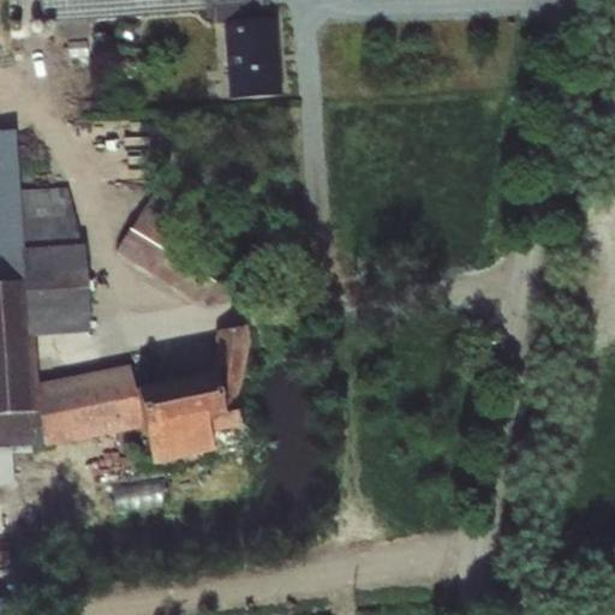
[(267,0),(39,0),(40,17),(267,9),(267,0)]
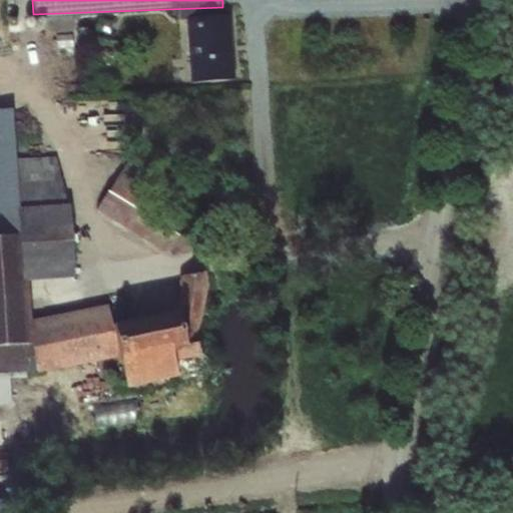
[(190,11),(189,79),(231,80),(232,12),(190,11)]
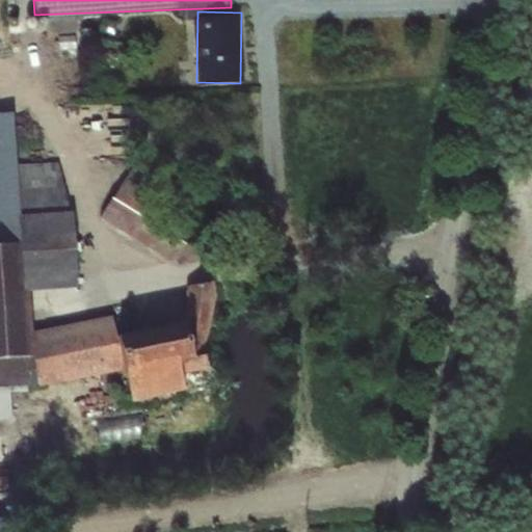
[(11,107),(0,107),(0,360),(33,356),(36,381),(117,373),(120,399),(189,392),(187,371),(217,368),(208,281),(184,283),(188,322),(116,329),(115,317),(31,326),(28,290),(78,285),(65,158),(18,163),(11,107)]
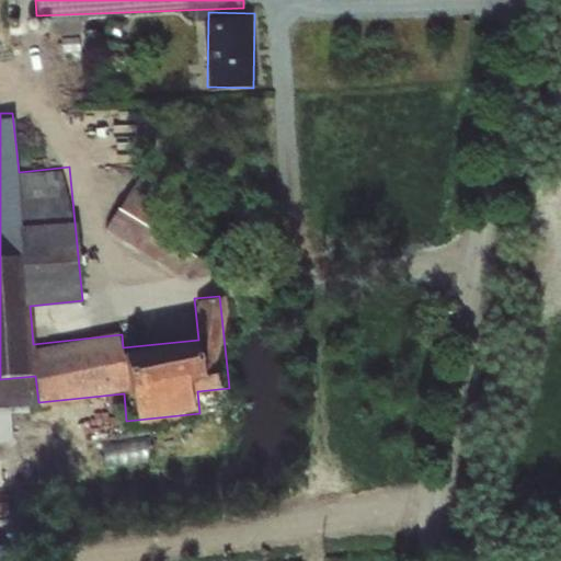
[(119,206),(107,226),(142,248),(156,228),(119,206)]
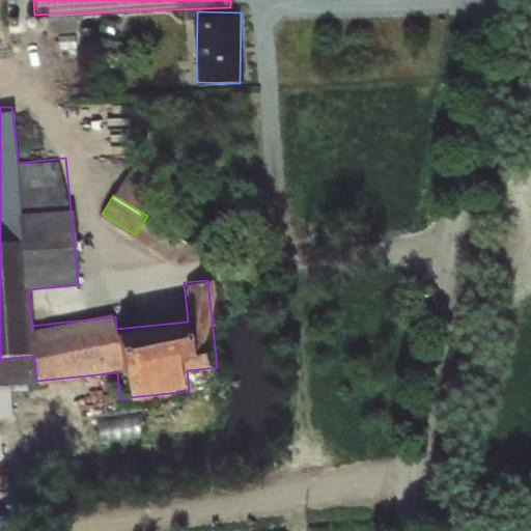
[(0,385),(0,417),(10,417),(10,386),(0,385)]
